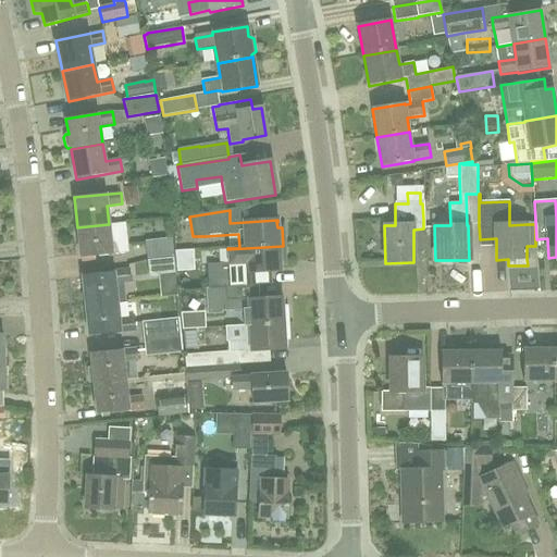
[(127,252),(126,240),(124,223),(109,224),(77,227),(81,257),(127,252)]
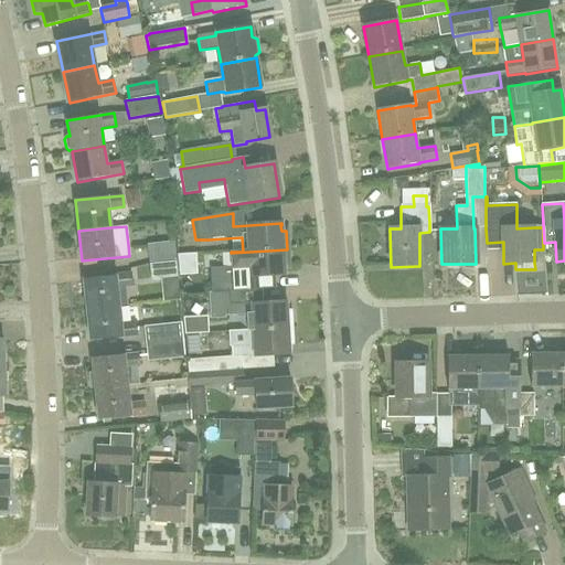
[(177,262),(174,242),(174,240),(147,243),(149,265),(177,262)]
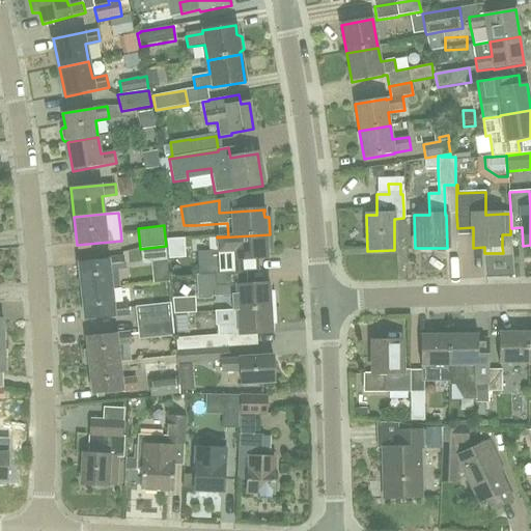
[(259,272),(259,259),(267,259),(267,257),(266,252),(271,251),(270,234),(217,238),(218,252),(197,253),(198,276),(223,274),(259,272)]
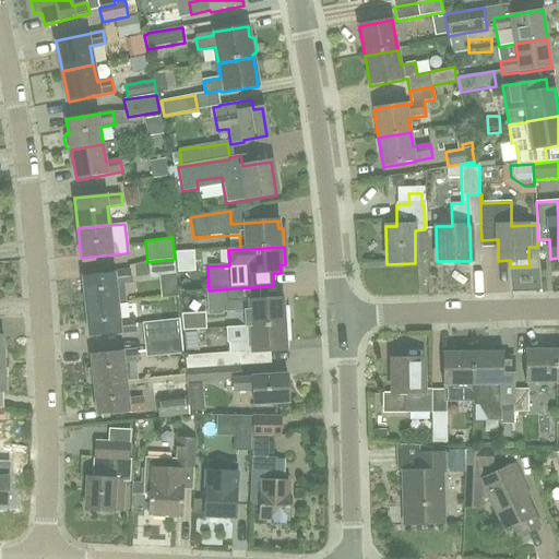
[(175,259),(147,262),(149,277),(176,274),(175,259)]
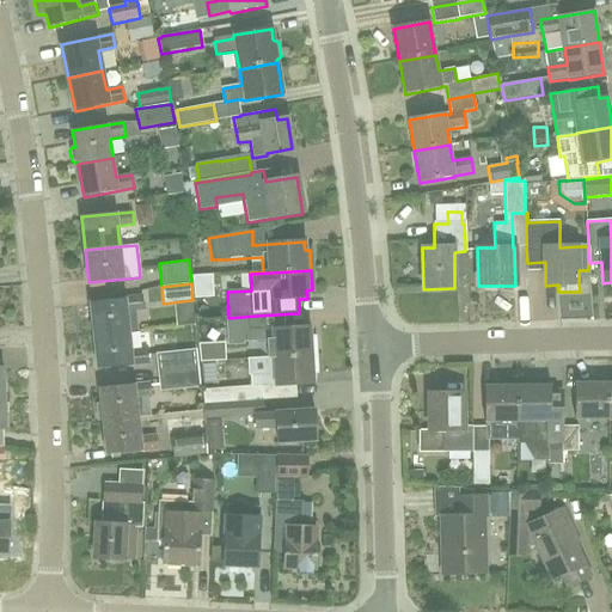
[(93,334),(93,336),(129,332),(127,312),(144,310),(141,297),(90,303),(92,319),(89,323),(90,330),(93,334)]
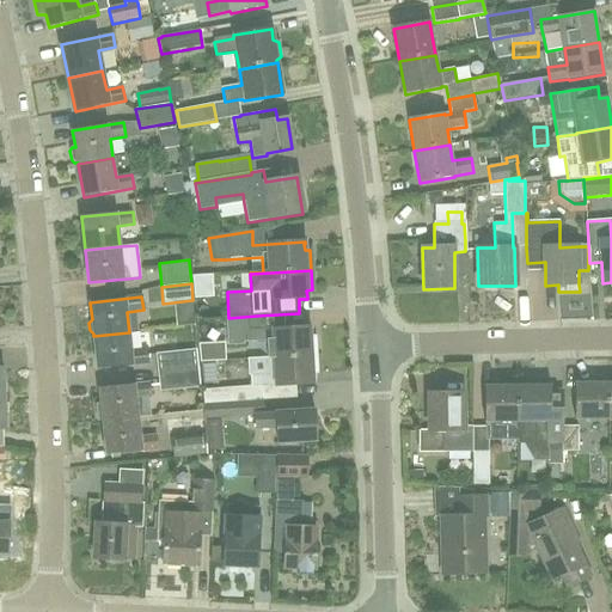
[(311,356),(317,355),(316,336),(310,336),(310,328),(258,330),(257,316),(228,318),(226,318),(227,346),(244,346),(244,343),(267,342),(268,359),(311,356)]
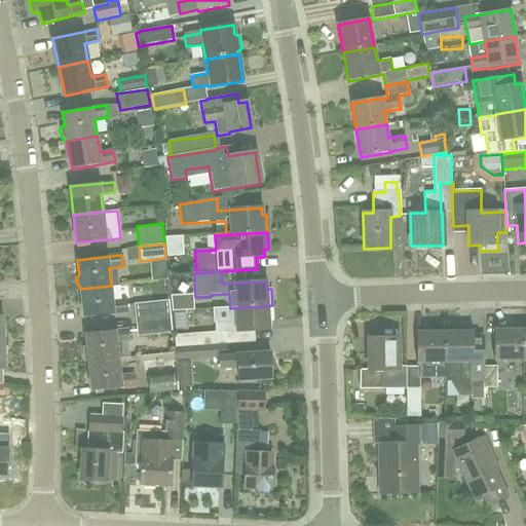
[(111,286),(80,289),(83,316),(127,312),(126,301),(112,302),(111,286)]
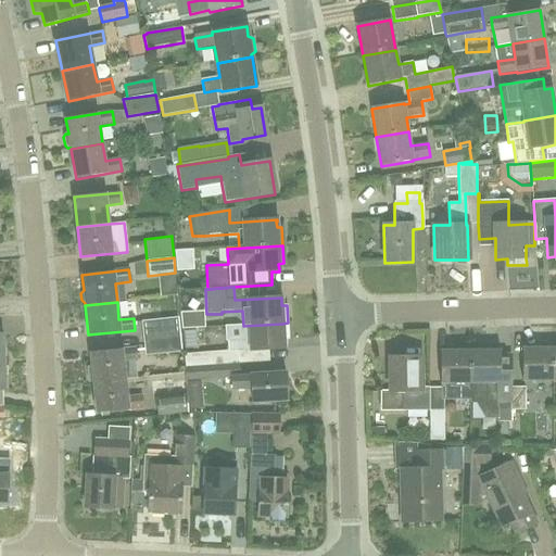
[(237,340),(237,316),(218,315),(217,340),(237,340)]
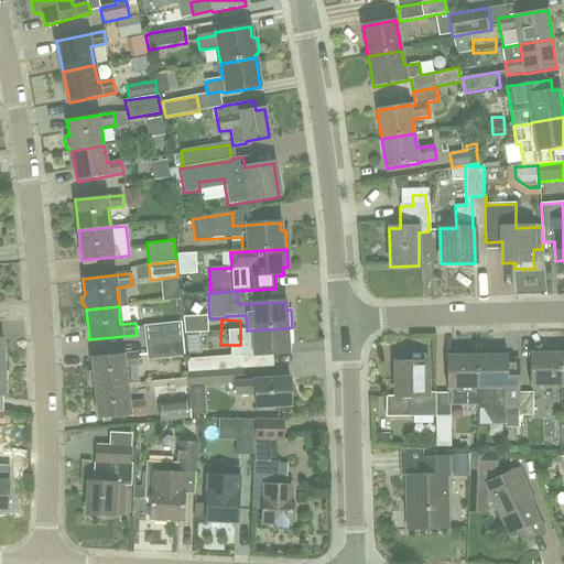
[(145,343),(183,339),(181,322),(143,326),(145,343)]
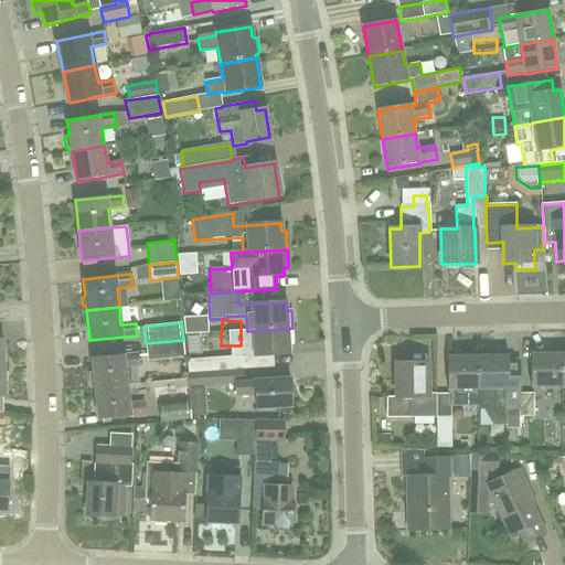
[(231,345),(232,356),(187,360),(188,373),(242,370),(241,358),(289,354),(288,345),(294,345),(292,328),(287,329),(247,331),(247,345),(231,345)]
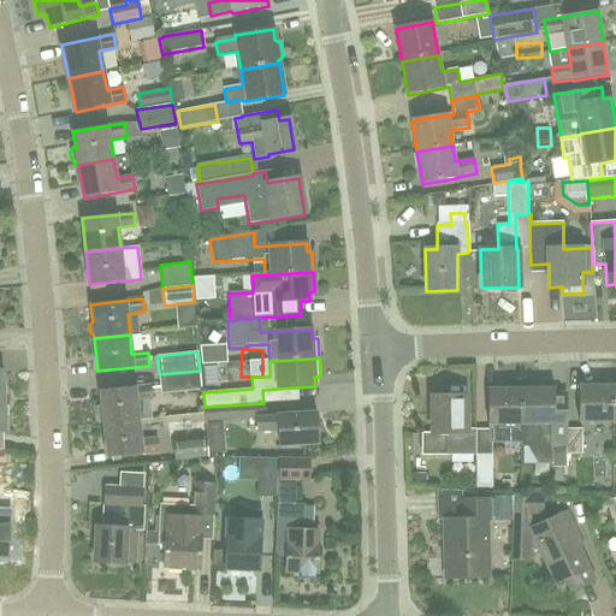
[(200,371),(159,374),(161,394),(201,390),(200,371)]
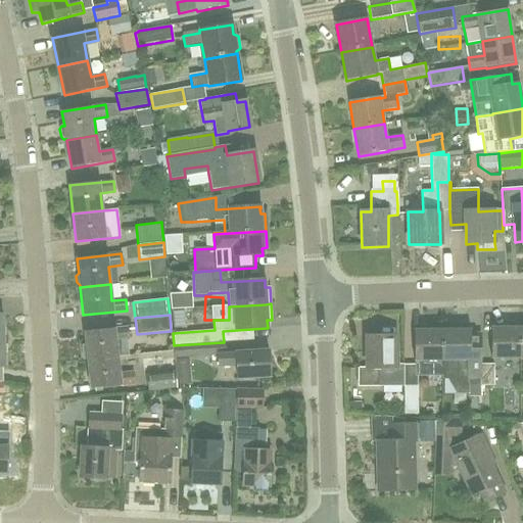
[(85,332),(87,345),(82,345),(83,359),(88,358),(88,360),(117,357),(116,339),(130,338),(129,327),(85,332)]
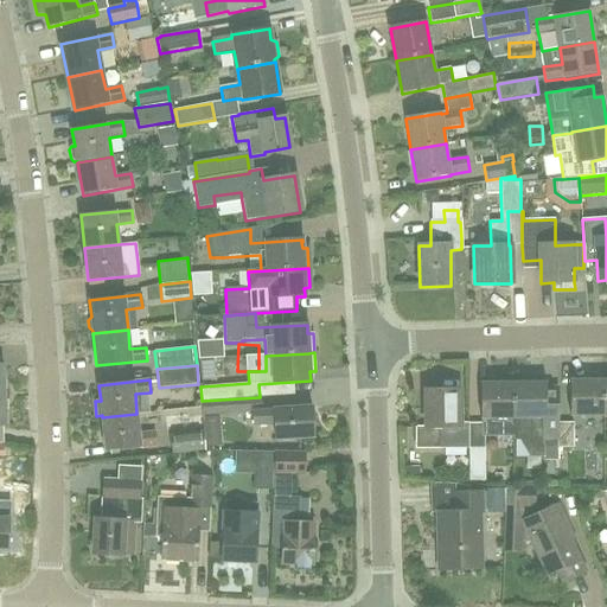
[(570,416),(602,416),(602,381),(570,381),(570,416)]
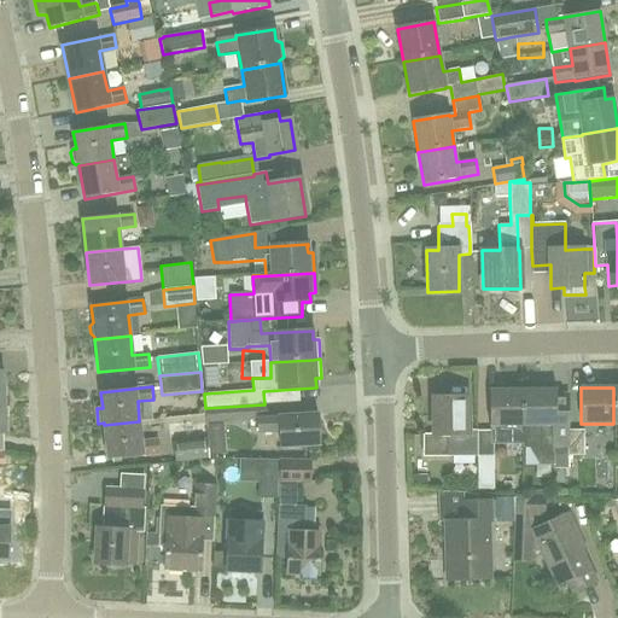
[(489,391),(490,431),(484,431),(478,431),(478,433),(478,456),(494,456),(494,443),(523,444),(523,390),(489,391)]
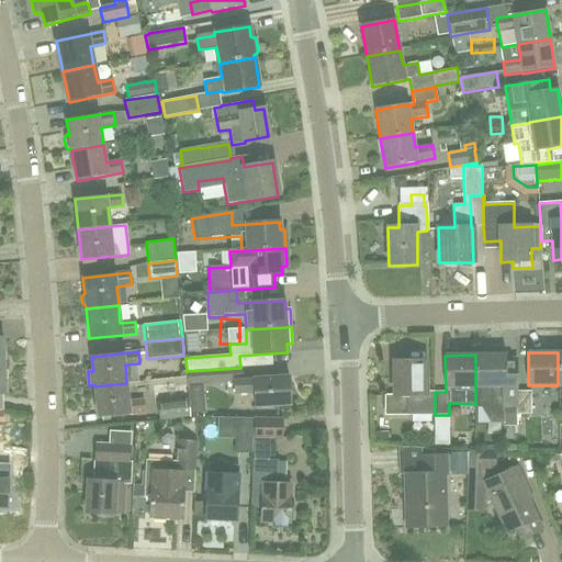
[(505,355),(475,355),(475,404),(475,406),(480,406),(517,406),(517,392),(517,358),(510,357),(505,357),(505,355)]
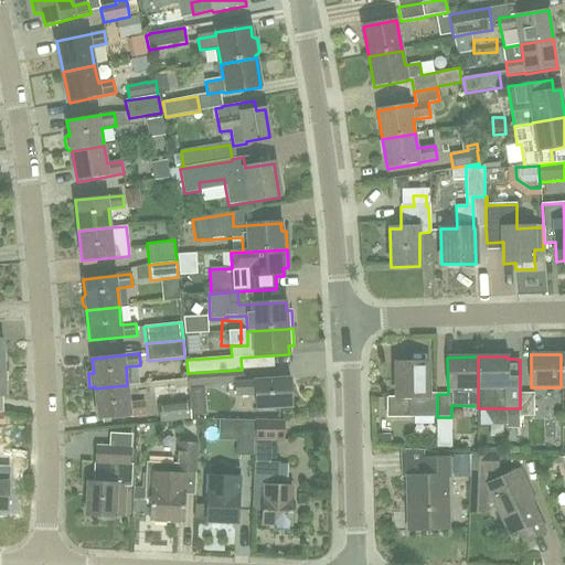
[(437,417),(437,396),(427,396),(426,362),(397,363),(397,398),(411,398),(411,417),(437,417)]
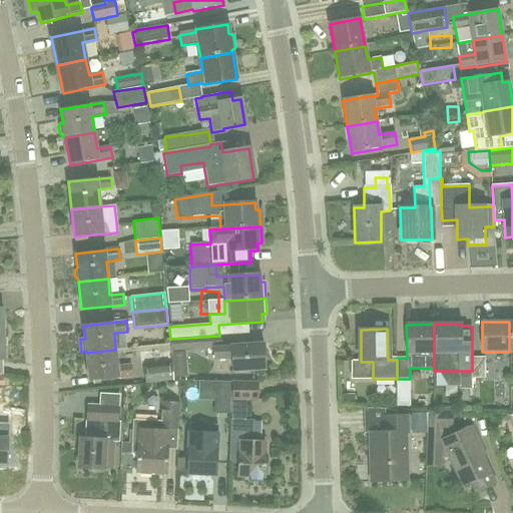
[(170,351),(196,349),(196,350),(213,349),(214,361),(231,359),(232,372),(265,370),(264,346),(220,348),(219,336),(170,339),(169,339),(169,344),(168,345),(172,382),(173,382),(172,364),(171,365),(170,352),(170,351)]
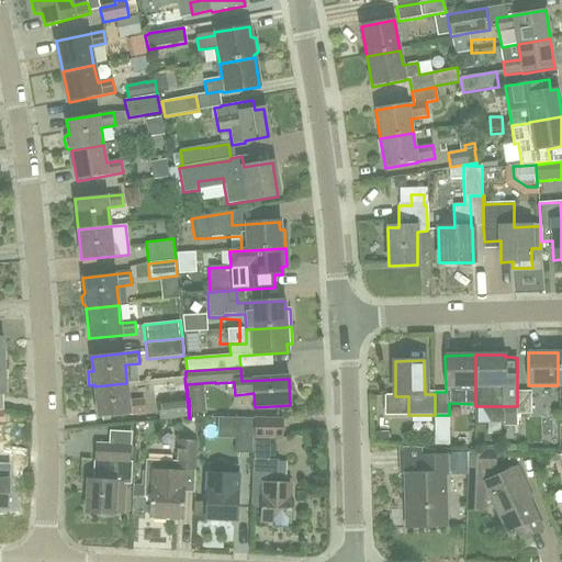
[(178,386),(179,400),(158,403),(159,420),(189,418),(184,378),(157,381),(158,390),(178,386)]
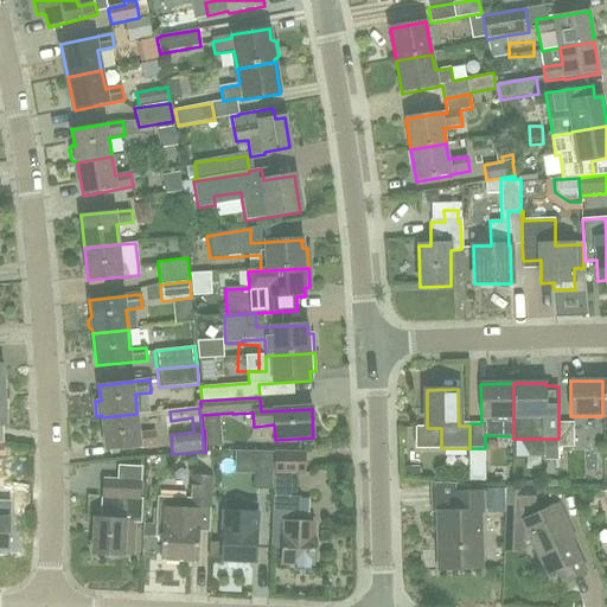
[(139,434),(136,414),(102,417),(106,451),(157,446),(155,433),(139,434)]
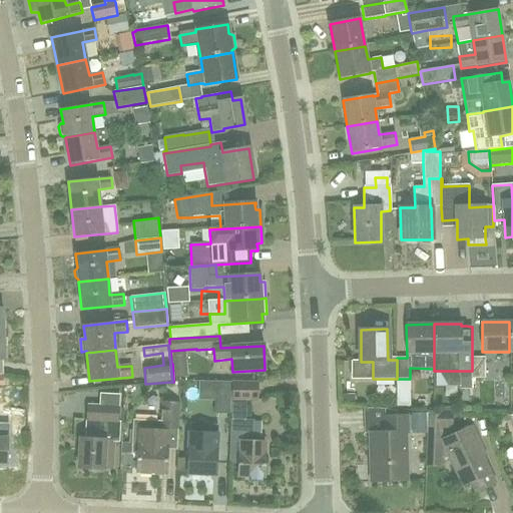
[(188,376),(187,351),(172,352),(174,377),(188,376)]
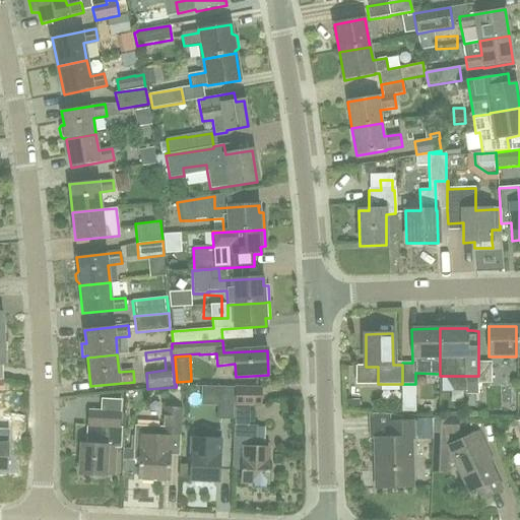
[(478,376),(478,383),(492,383),(492,363),(483,363),(478,363),(478,376)]
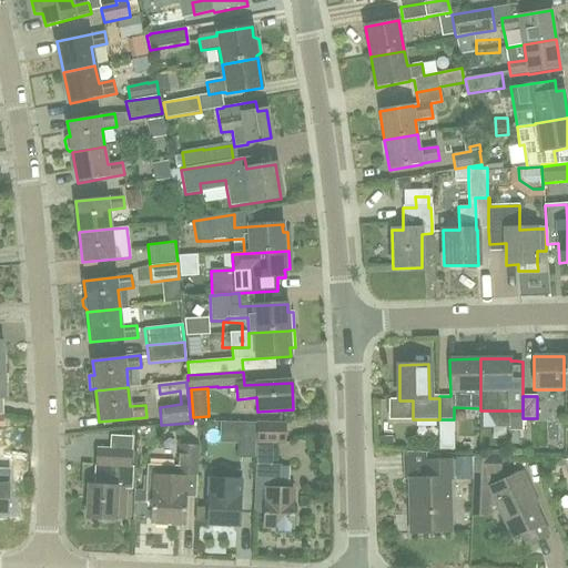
[(255,458),(255,444),(256,424),(239,423),(237,457),(255,458)]
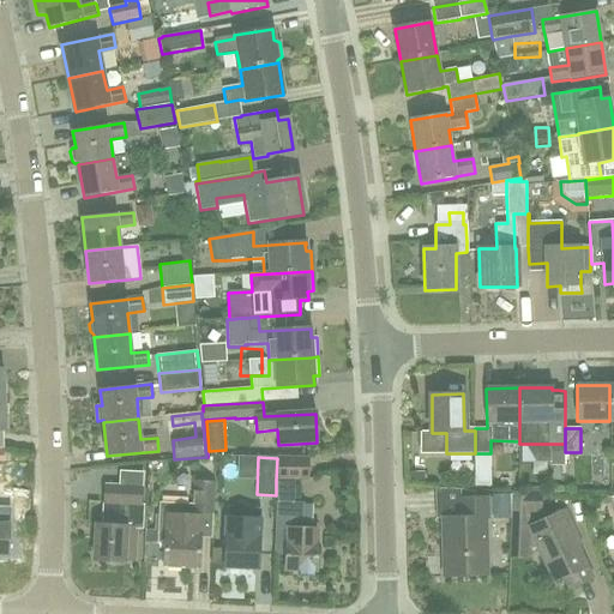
[(277,458),(276,480),(308,480),(308,457),(277,457),(277,458)]
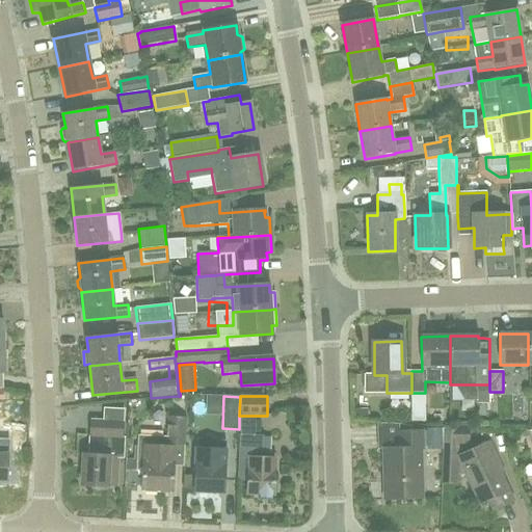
[(136,472),(142,472),(141,489),(143,489),(144,493),(157,494),(159,489),(173,490),(174,467),(173,466),(174,446),(185,446),(186,418),(185,417),(185,413),(170,411),(170,417),(167,417),(167,436),(138,435),(136,472)]
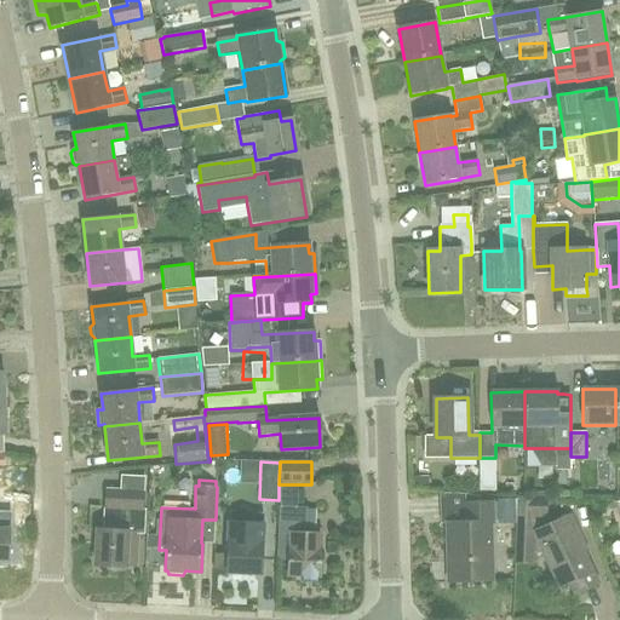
[(98,530),(96,567),(126,568),(126,567),(136,568),(138,535),(145,537),(147,511),(144,511),(145,489),(105,487),(103,530),(98,530)]
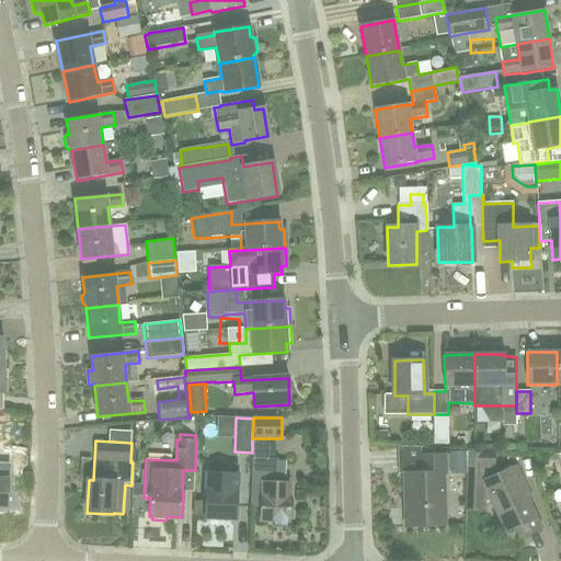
[(515,466),(494,476),(493,467),(494,451),(470,450),(468,476),(466,512),(481,512),(481,511),(482,481),(493,505),(505,531),(513,528),(518,540),(544,528),(529,500),(533,499),(528,489),(526,490),(515,466)]
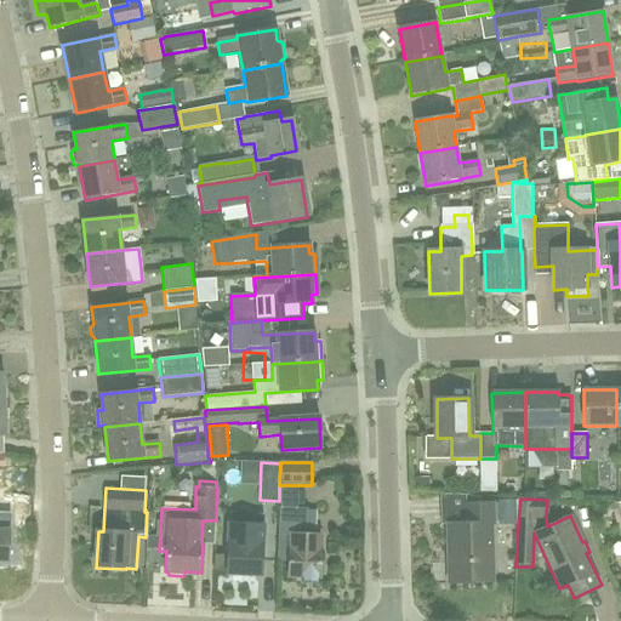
[(466,524),(449,524),(450,582),(491,581),(490,524),(494,524),(494,503),(466,503),(466,512),(466,524)]
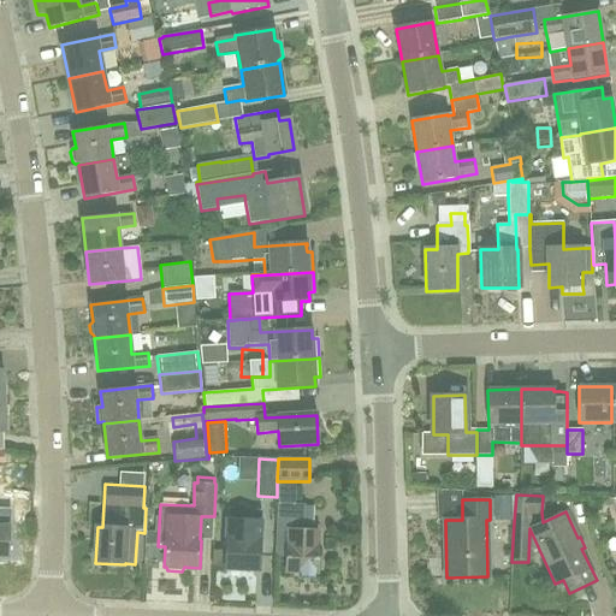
[(0,557),(9,558),(10,504),(0,503),(0,557)]
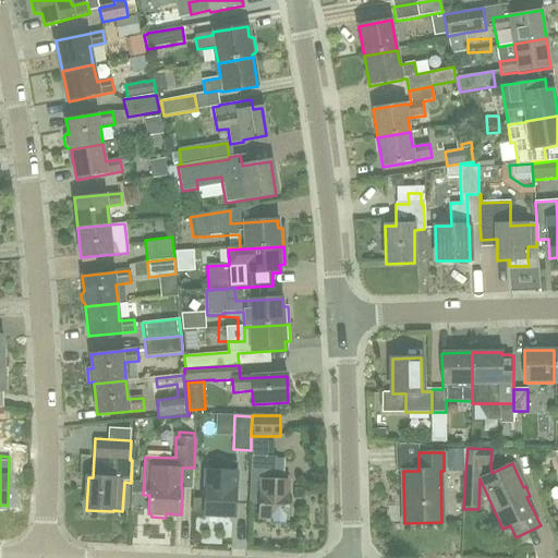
[(277,457),(269,458),(251,457),(249,506),(261,507),(259,518),(288,519),(289,481),(276,481),(277,457)]
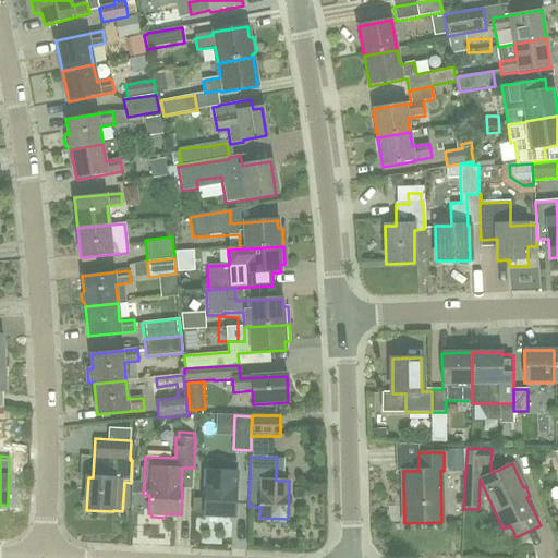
[(235,473),(222,472),(205,471),(205,488),(204,516),(206,516),(208,519),(218,520),(219,517),(235,517),(237,490),(234,490),(235,473)]
